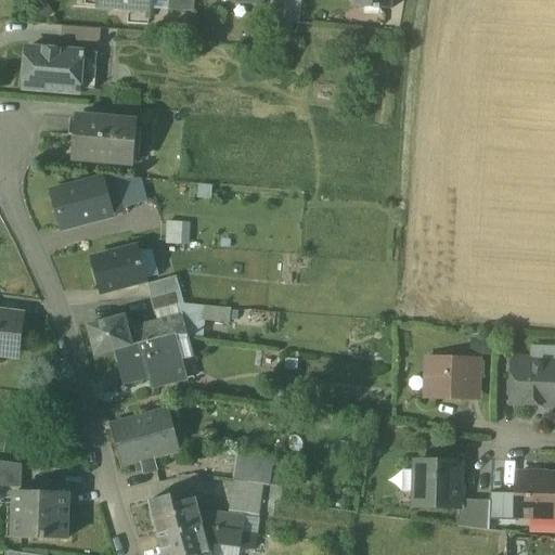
[(98,0),(98,7),(134,10),(134,3),(151,4),(150,0),(98,0)]
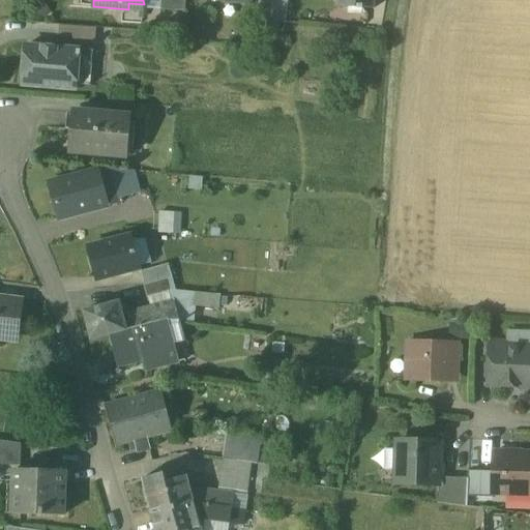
[(186,0),(162,0),(162,9),(186,11),(186,0)]
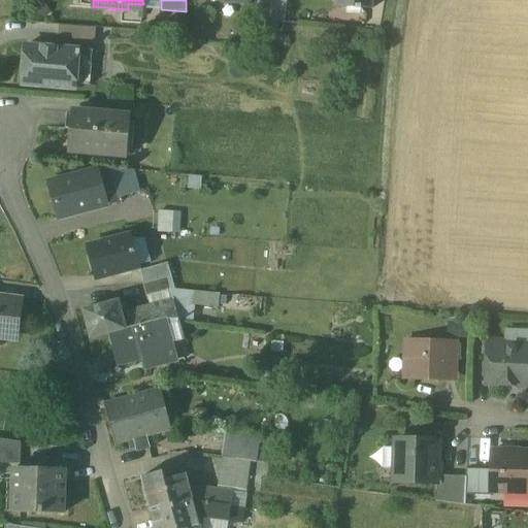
[(272,0),(258,0),(256,20),(270,21),(272,0)]
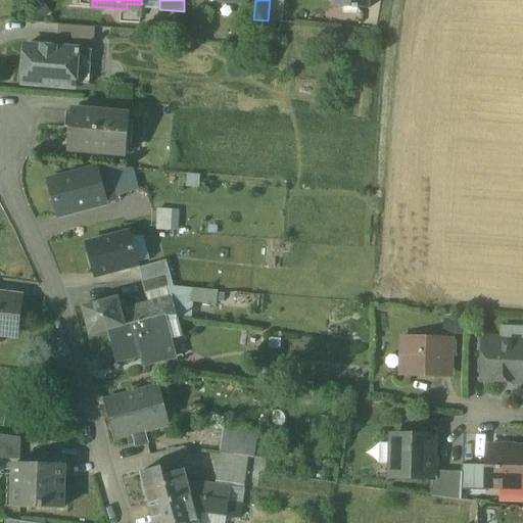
[(284,0),(270,0),(268,20),(282,22),(284,0)]
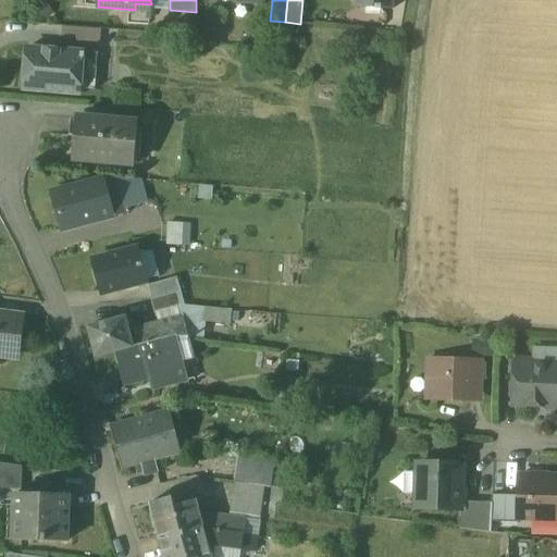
[(355,0),(355,8),(390,11),(391,10),(393,10),(394,9),(392,9),(392,0),(355,0)]
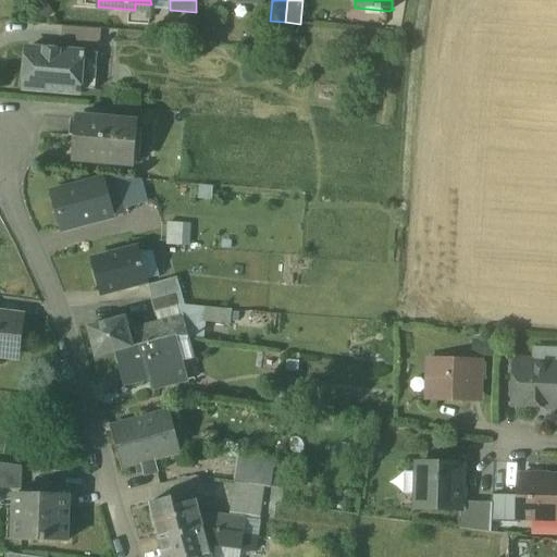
[(100,29),(63,27),(62,40),(100,44),(100,29)]
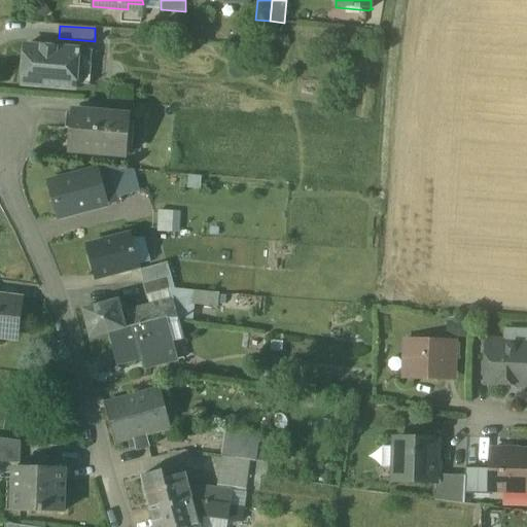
[(93,50),(26,45),(23,84),(75,89),(75,84),(76,71),(91,72),(93,50)]
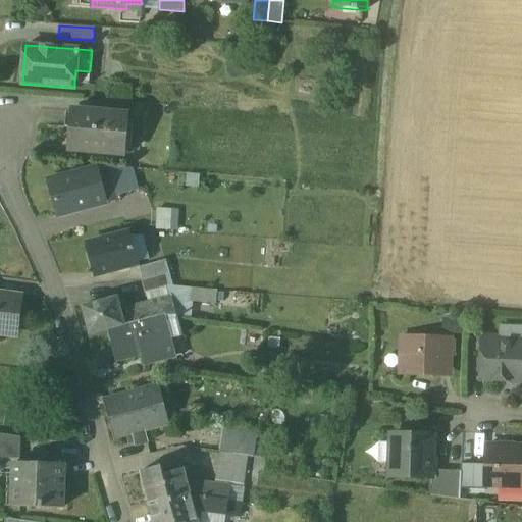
[(90,71),(75,70),(74,84),(89,85),(90,71)]
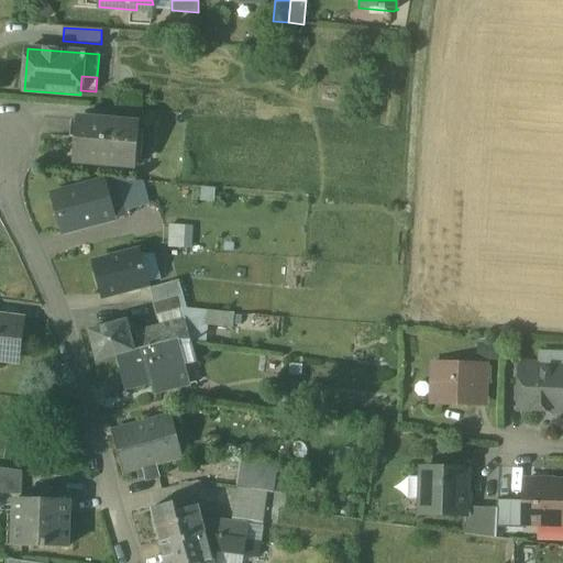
[(140,110),(114,108),(113,122),(139,124),(140,110)]
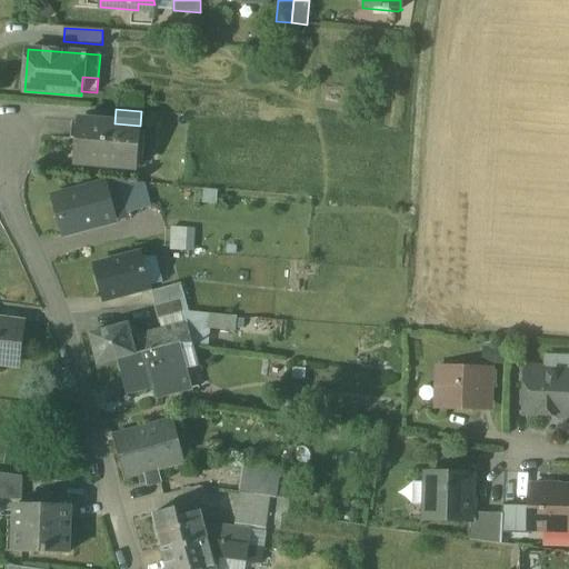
[(115,123),(78,120),(75,162),(137,168),(140,126),(115,123)]
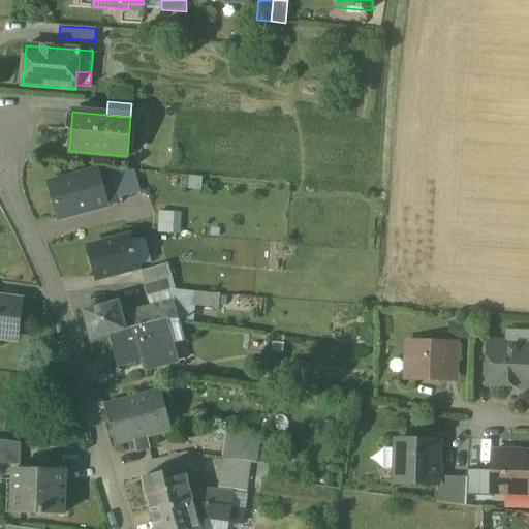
[(114,168),(98,173),(98,170),(50,183),(59,218),(130,199),(127,189),(119,191),(114,168)]
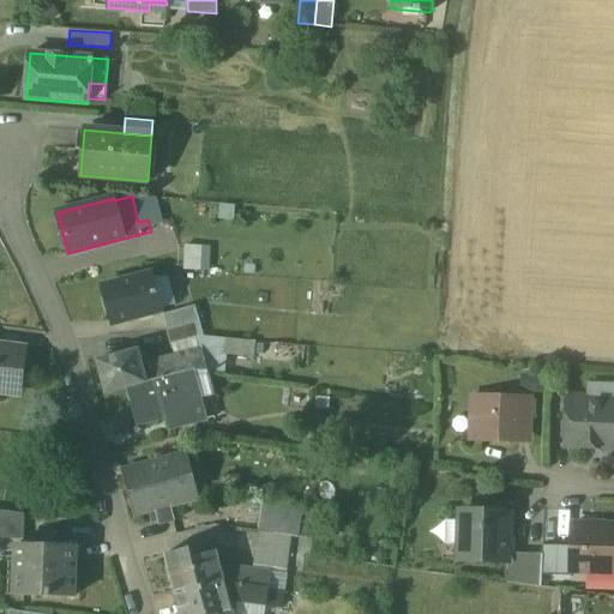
[(200,247),(185,246),(185,270),(199,271),(200,247)]
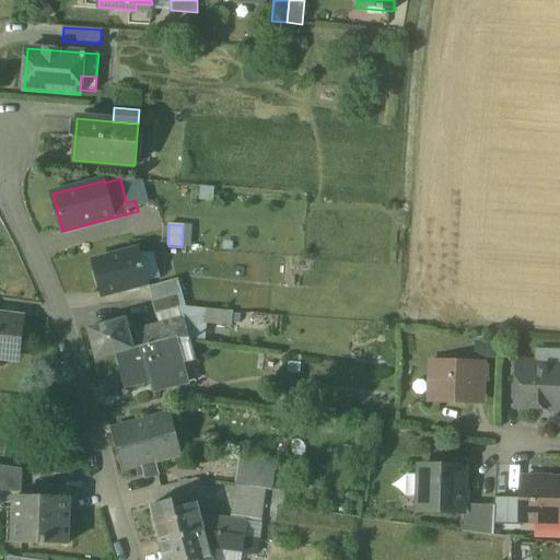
[(141,255),(94,267),(102,296),(149,284),(141,255)]
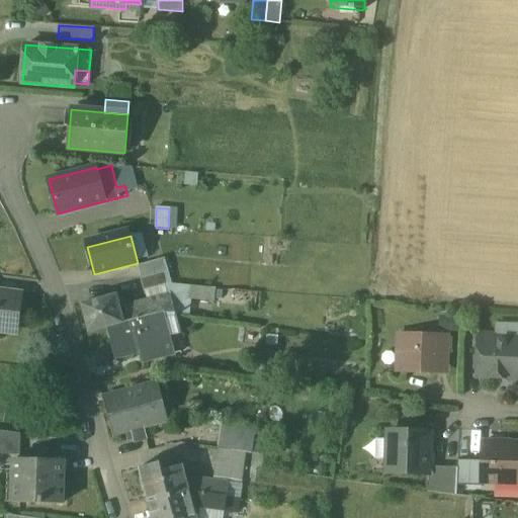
[(165,258),(138,266),(142,279),(165,273),(169,272),(165,258)]
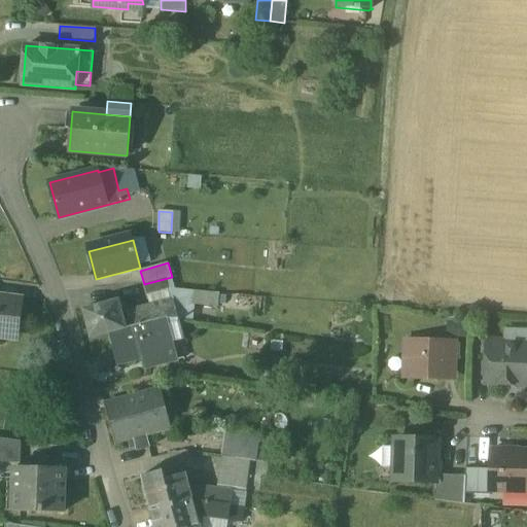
[(168,278),(144,284),(147,295),(172,289),(168,278)]
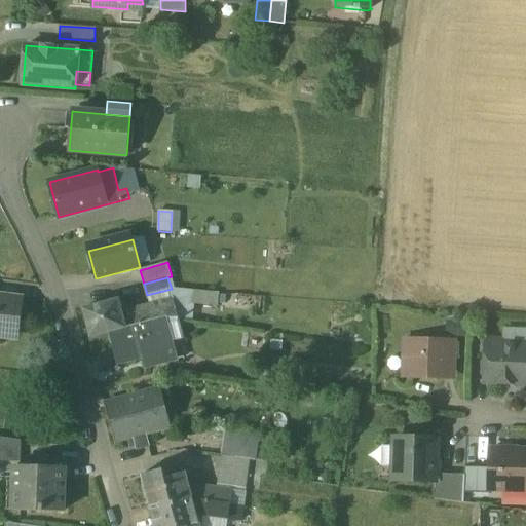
[(218,293),(195,291),(194,304),(217,306),(218,293)]
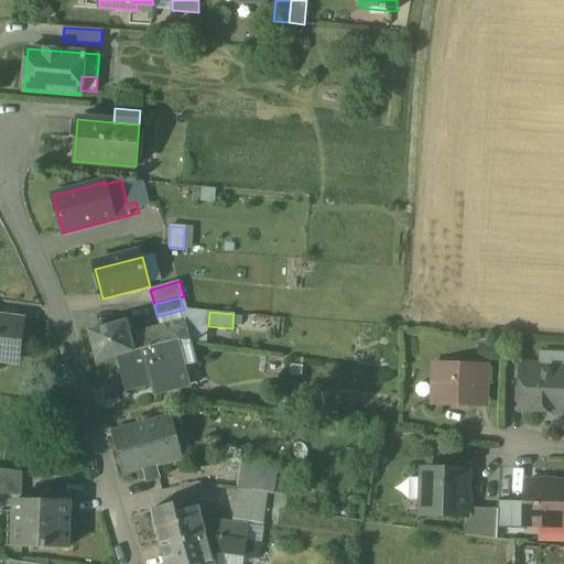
[(21,320),(0,316),(0,360),(15,362),(21,320)]
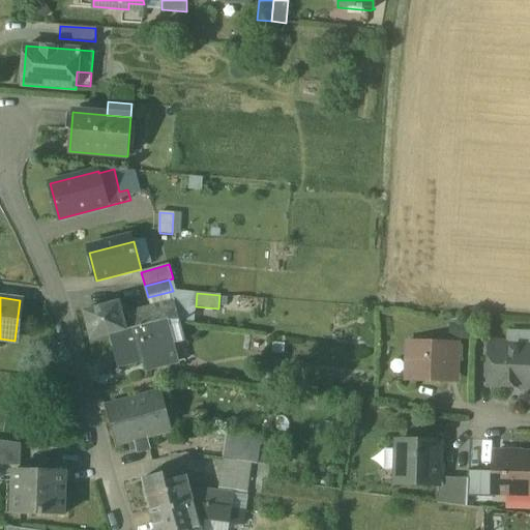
[(121,305),(86,314),(92,340),(115,335),(170,323),(171,323),(182,325),(178,305),(131,316),(133,322),(125,323),(121,305)]
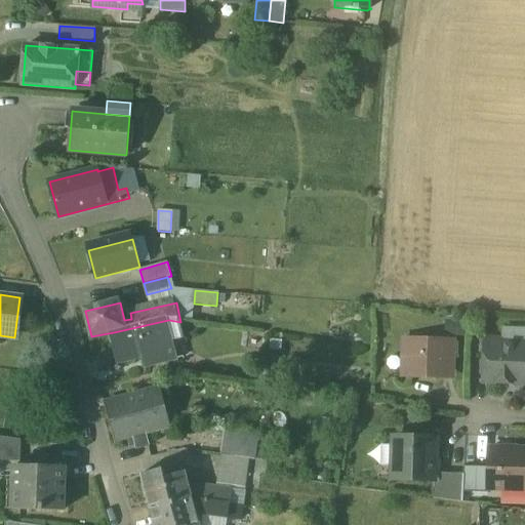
[(168,320),(114,332),(121,364),(155,357),(156,365),(177,360),(169,320),(168,320)]
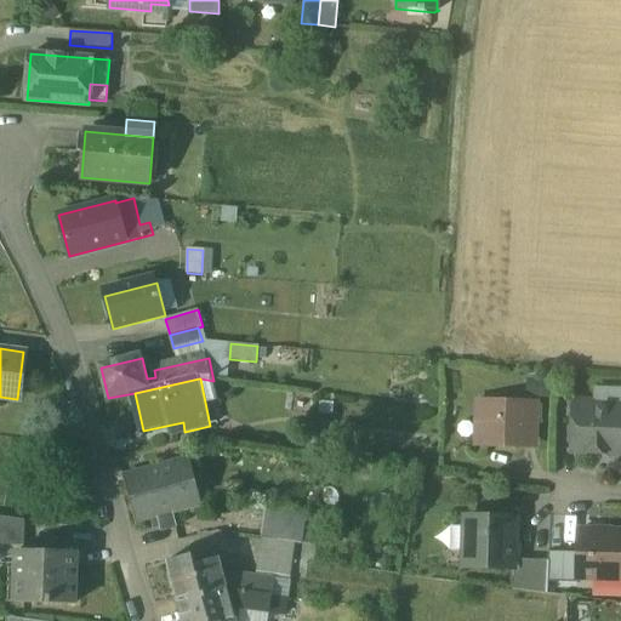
[(539,403),(480,402),(479,445),(523,446),(523,422),(539,422),(539,403)]
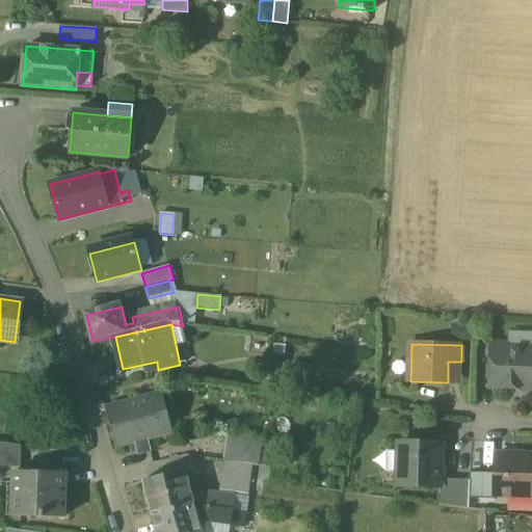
[(506,345),(497,344),(491,349),(490,348),(489,387),(503,387),(503,389),(520,389),(520,388),(531,388),(531,349),(510,349),(506,345)]
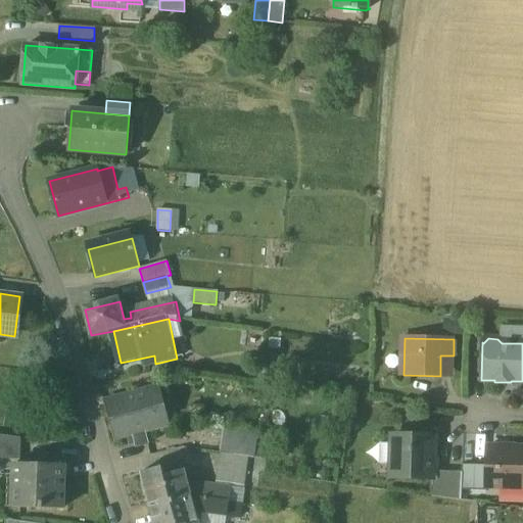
[(157,386),(107,400),(117,439),(134,434),(137,444),(148,440),(145,431),(169,425),(157,386)]
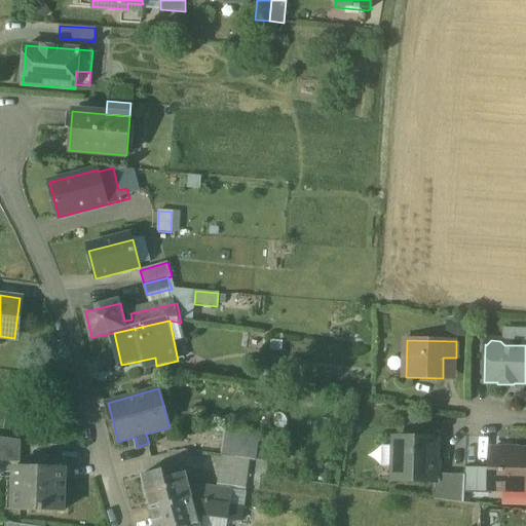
[(259,434),(225,428),(221,455),(249,459),(255,459),(259,434)]
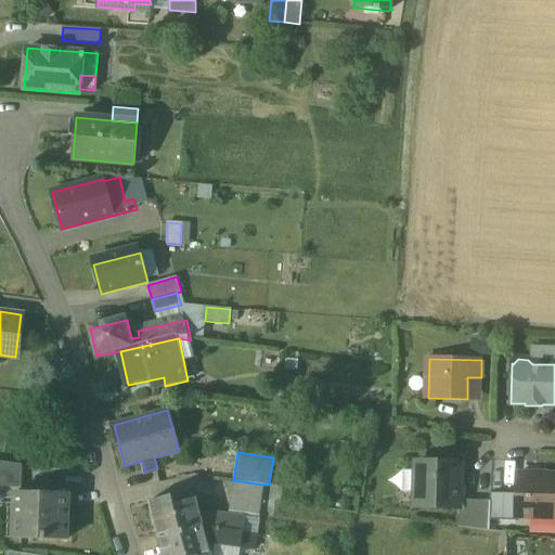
[(24,465),(0,462),(0,486),(23,487),(24,465)]
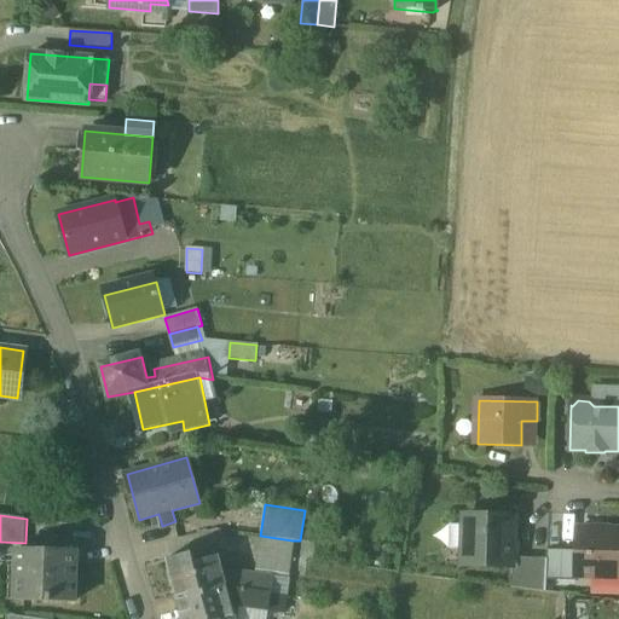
[(513,518),(464,516),(463,565),(510,566),(512,566),(512,557),(513,518)]
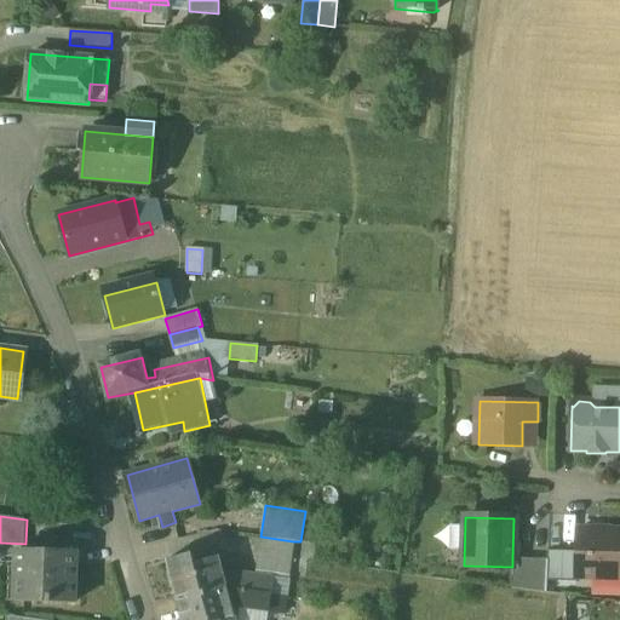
[(619,530),(578,530),(577,552),(577,577),(619,578),(619,530)]
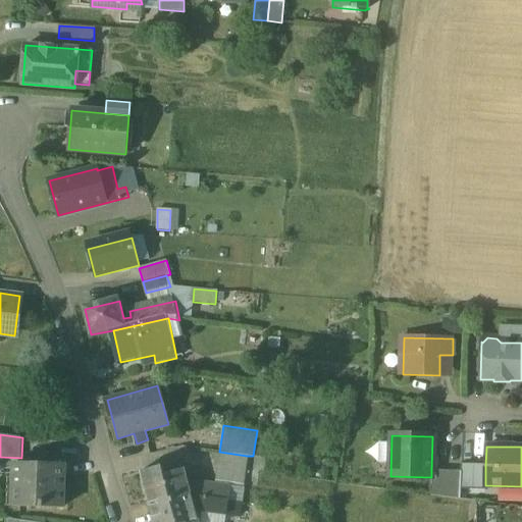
[(247,456),(219,452),(217,466),(245,470),(247,456)]
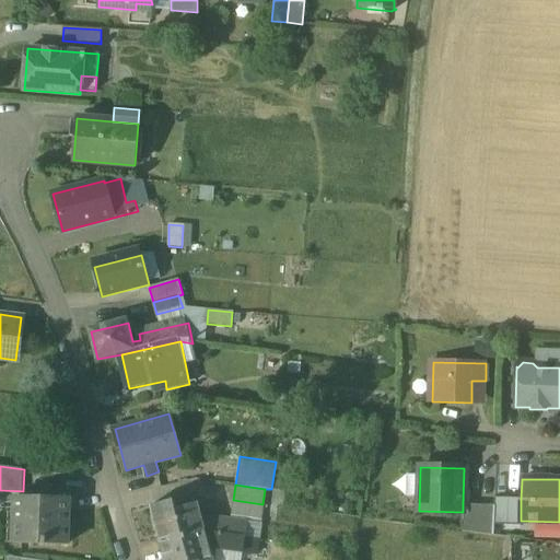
[(70,497),(18,494),(15,543),(69,545),(70,497)]
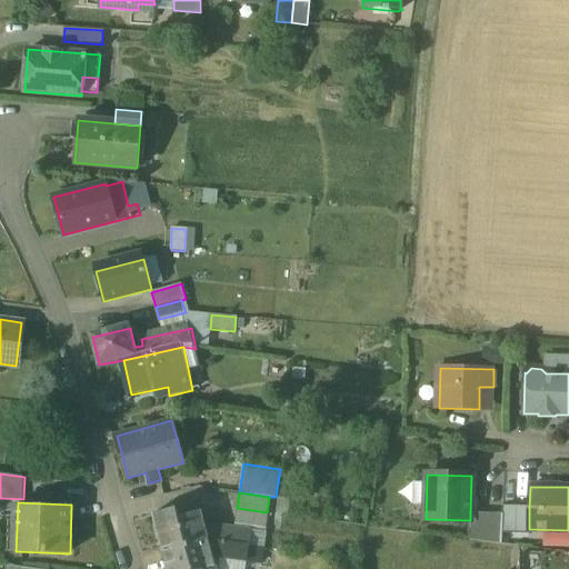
[(501,513),(470,512),(470,520),(469,520),(469,540),(501,545),(502,533),(529,535),(529,529),(529,507),(502,506),(501,513)]
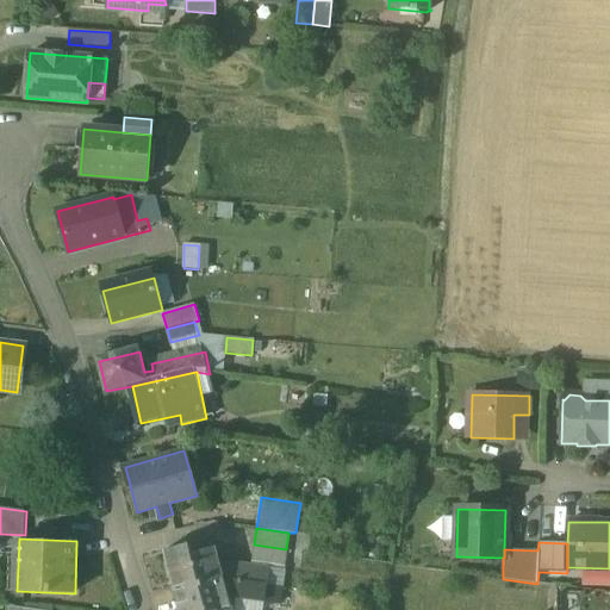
[(286,549),(254,545),(251,561),(284,566),(286,549)]
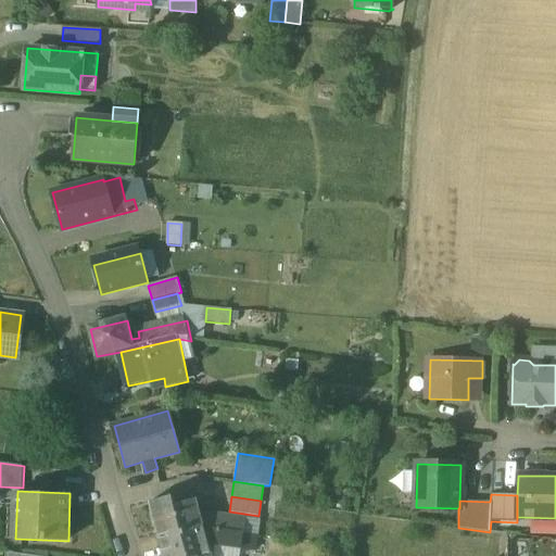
[(192,500),(175,505),(173,497),(169,497),(150,502),(159,535),(180,530),(181,533),(202,528),(199,515),(196,501),(192,500)]
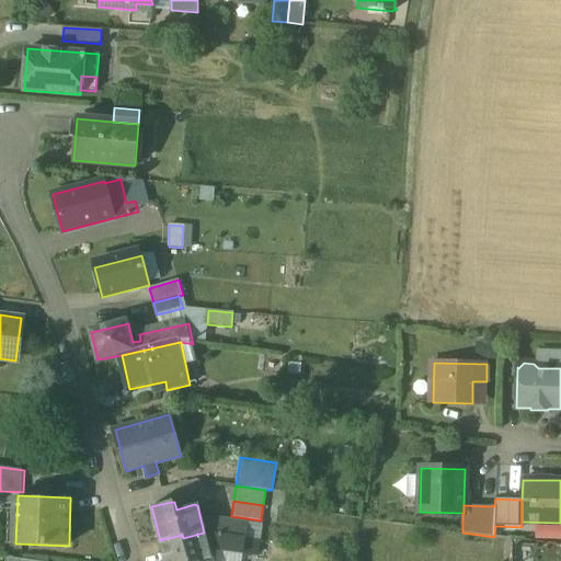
[(247,523),(207,517),(201,519),(204,533),(244,538),(247,523)]
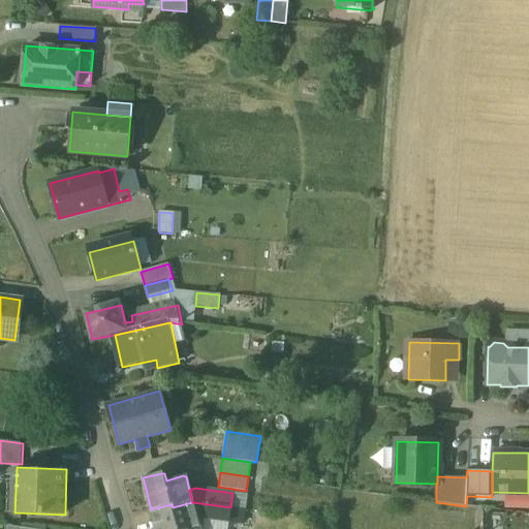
[(192,502),(173,507),(172,504),(151,509),(156,528),(199,528),(196,516),(192,502)]
